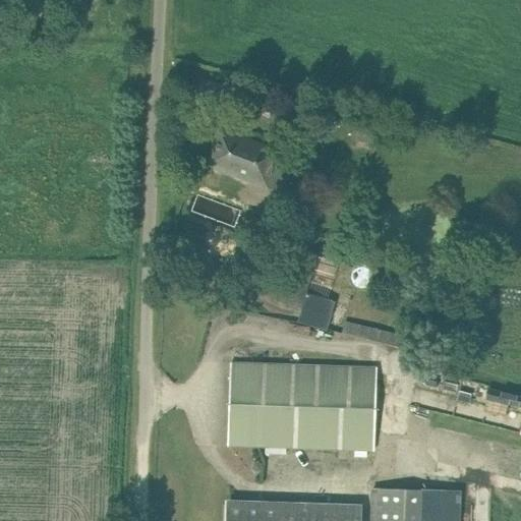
[(193,99),(195,95),(208,102),(217,83),(204,76),(185,68),(175,91),(193,99)]
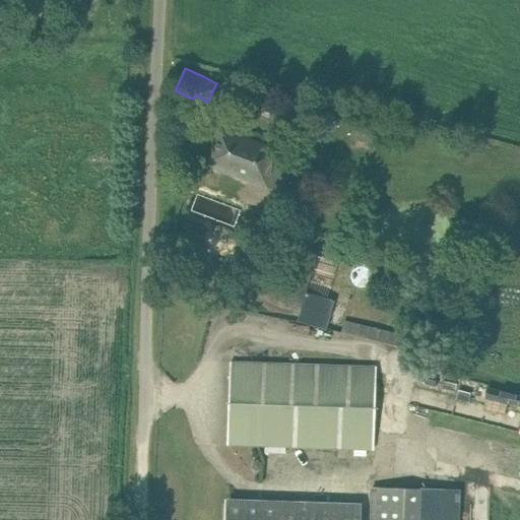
[(281,152),(218,129),(204,165),(267,189),(281,152)]
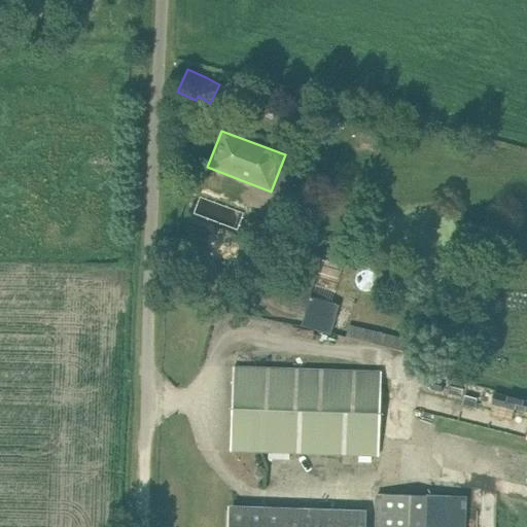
[(279,302),(307,311),(302,326),(330,335),(339,305),(325,301),(328,291),(313,286),(322,257),(293,250),(279,302)]
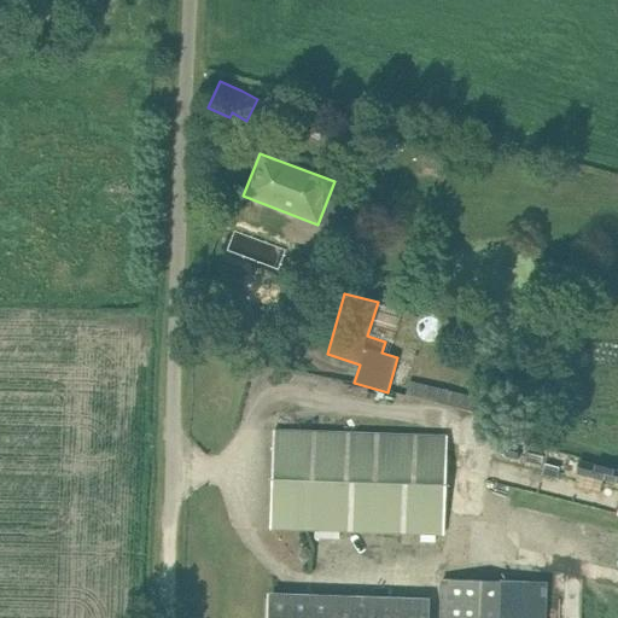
[(408,382),(407,395),(462,403),(464,390),(408,382)]
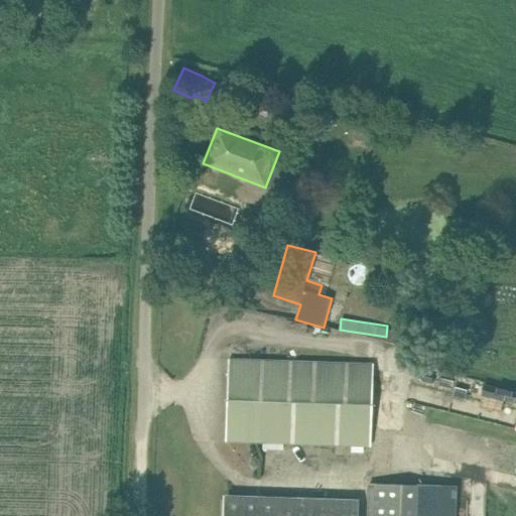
[(373,364),(229,360),(226,441),(370,446),(373,364)]
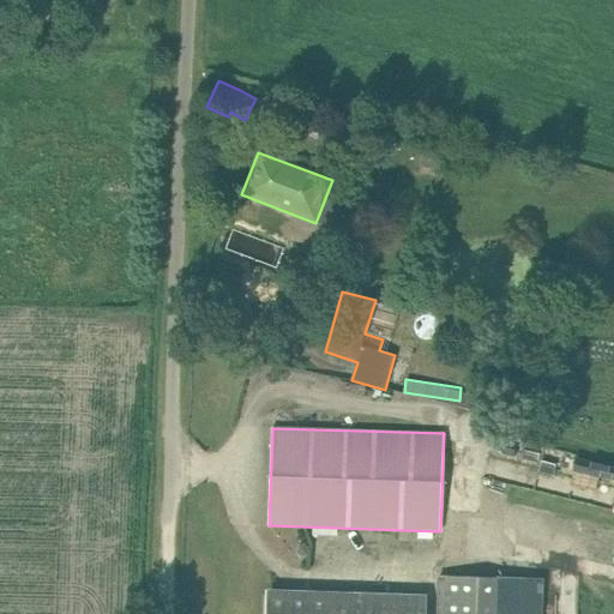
[(613,467),(576,458),(573,471),(613,480),(613,467)]
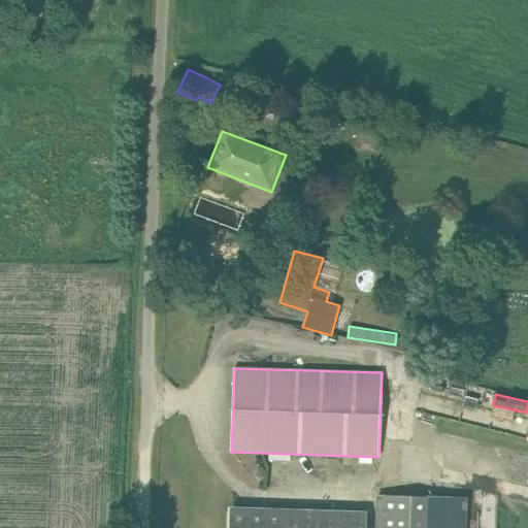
[(374,527),(465,527),(467,499),(376,495),(374,527)]
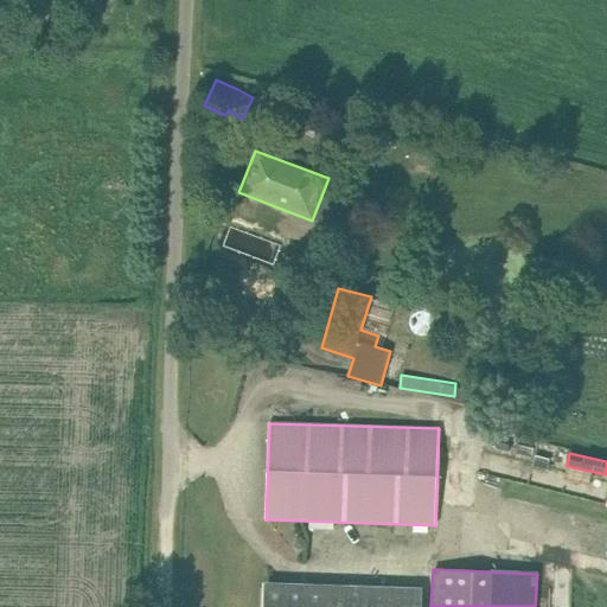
[(421,606),(422,592),(304,587),(304,594),(278,594),(278,601),(263,600),(262,606),(421,606)]
